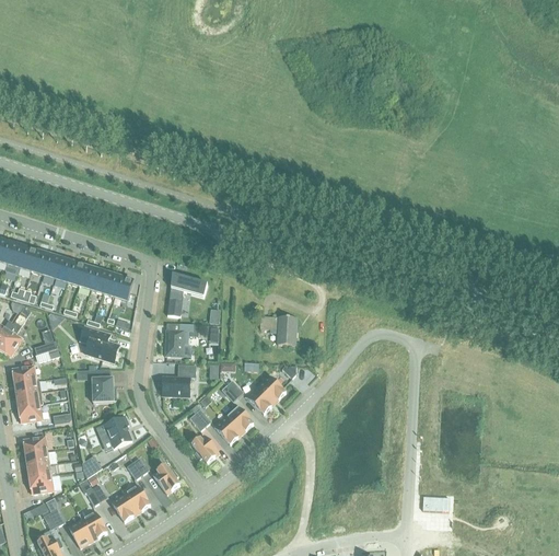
[(0,239),(0,259),(7,263),(13,243),(0,239)]
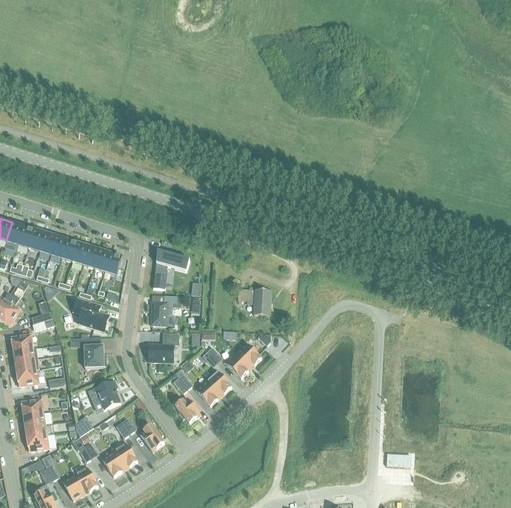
[(12,222),(6,240),(17,243),(22,225),(12,222)]
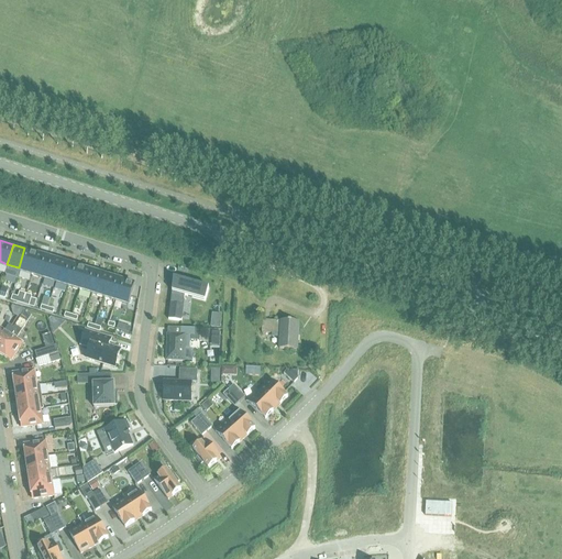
[(24,248),(19,267),(31,272),(36,251),(24,248)]
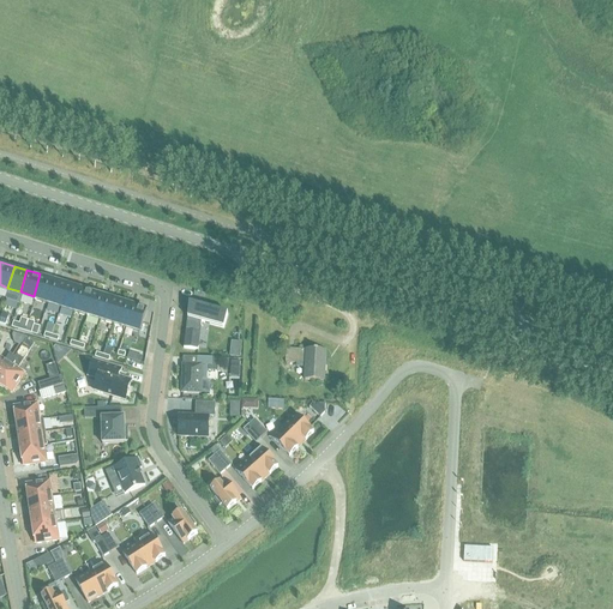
[(40,273),(34,296),(47,300),(53,278),(40,273)]
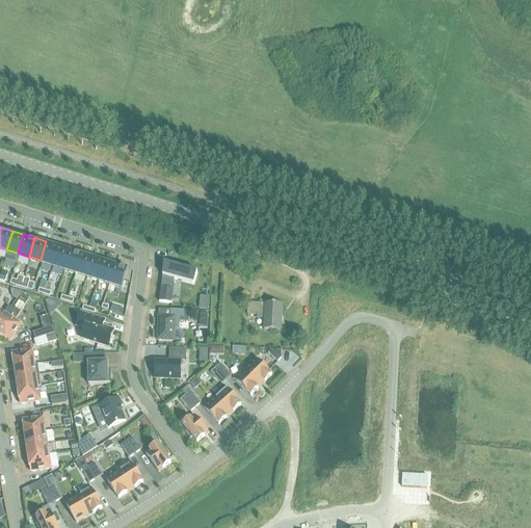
[(46,241),(41,260),(51,264),(57,244),(46,241)]
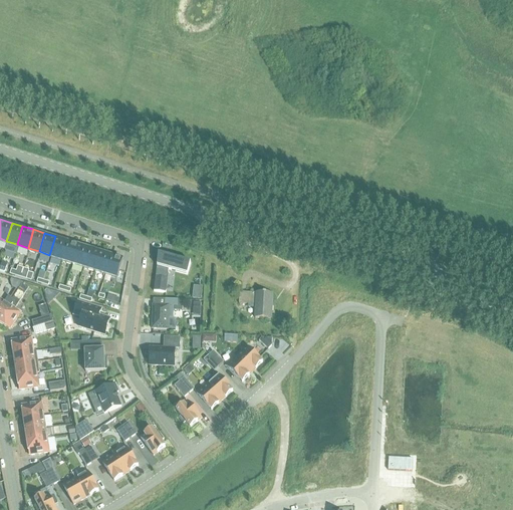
[(55,236),(49,255),(60,258),(66,240),(55,236)]
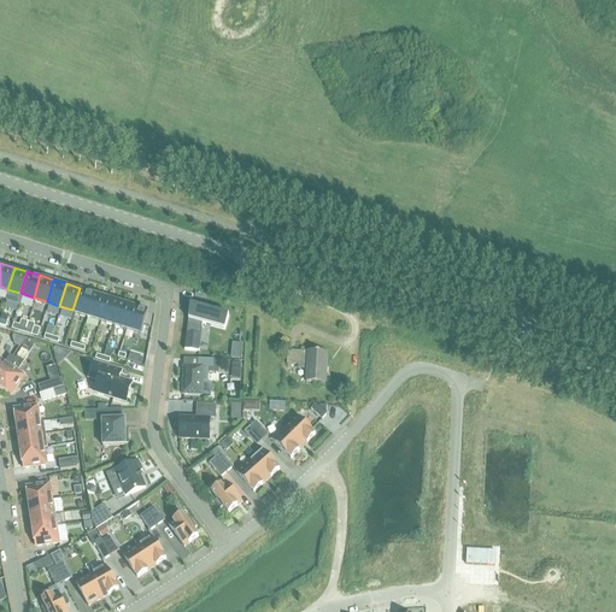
[(80,288),(72,310),(86,313),(93,292),(80,288)]
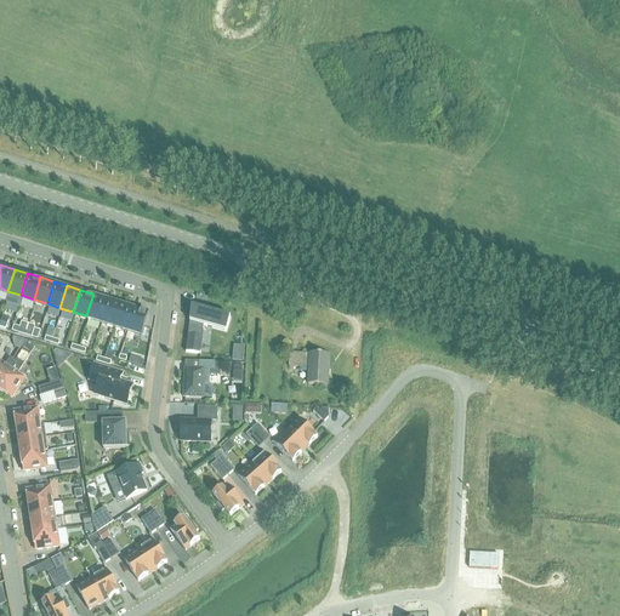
[(94,294),(86,315),(100,320),(107,297),(94,294)]
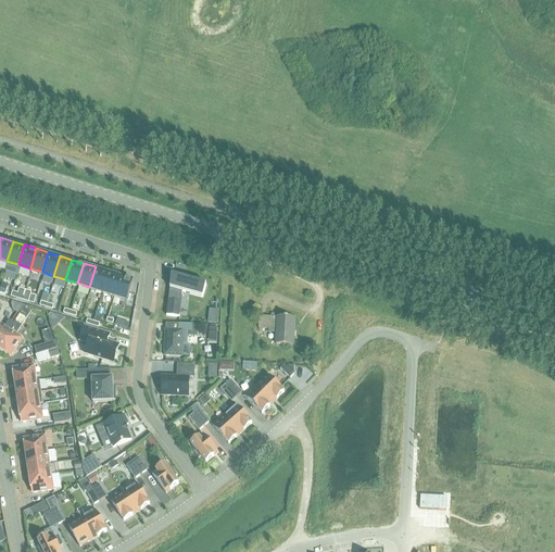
[(96,266),(89,287),(101,290),(108,271),(96,266)]
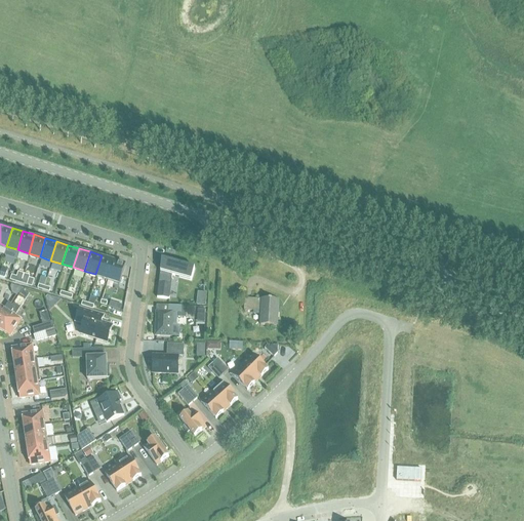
[(102,255),(95,274),(107,277),(113,258),(102,255)]
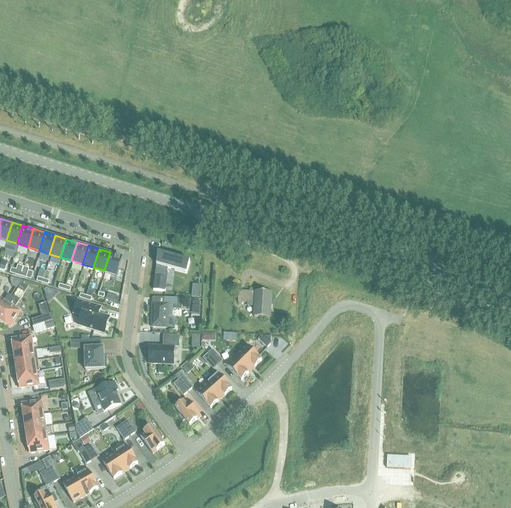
[(189,258),(157,250),(152,287),(164,288),(167,265),(185,270),(189,258)]
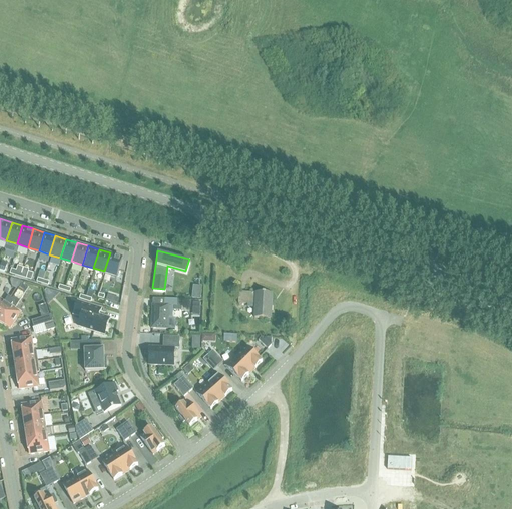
[(110,252),(104,271),(115,275),(121,257),(110,252)]
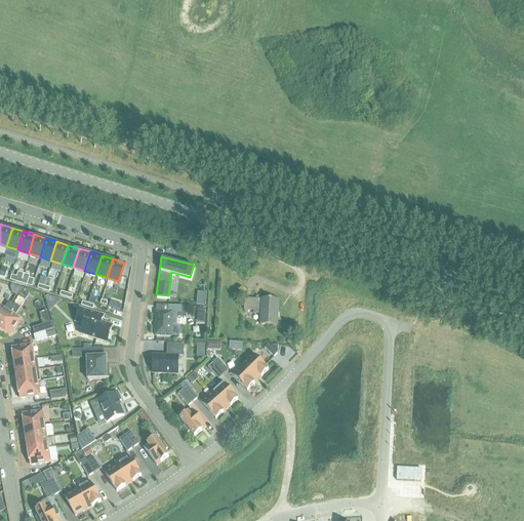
[(16,270),(14,278),(21,280),(23,272),(16,270)]
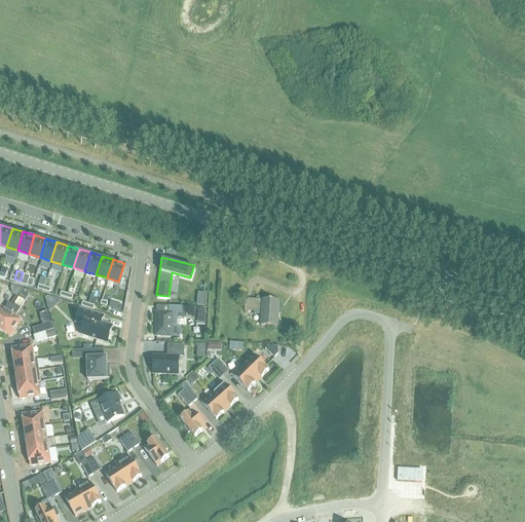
[(23,272),(21,281),(26,283),(29,274),(23,272)]
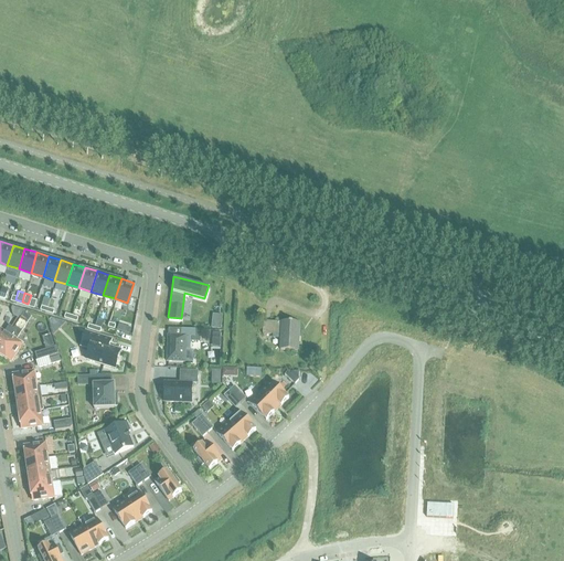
[(13,326),(0,345),(0,352),(10,359),(22,340),(16,337),(27,319),(30,314),(23,309),(20,315),(13,326)]
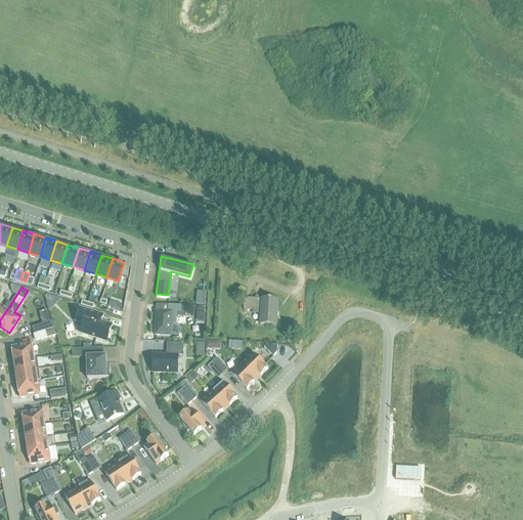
[(208,300),(209,287),(199,287),(199,300),(208,300)]
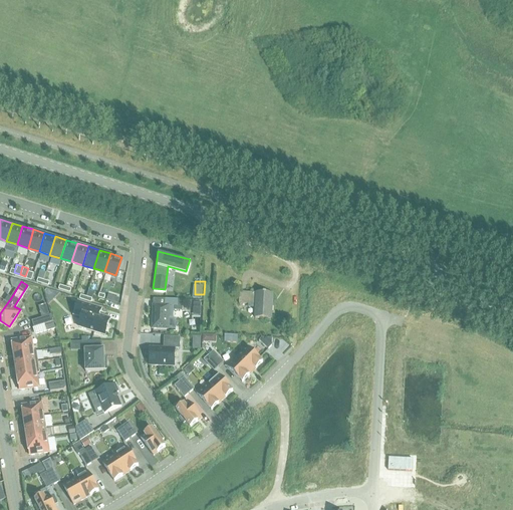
[(254,314),(270,315),(271,291),(239,289),(238,300),(255,301),(254,314)]
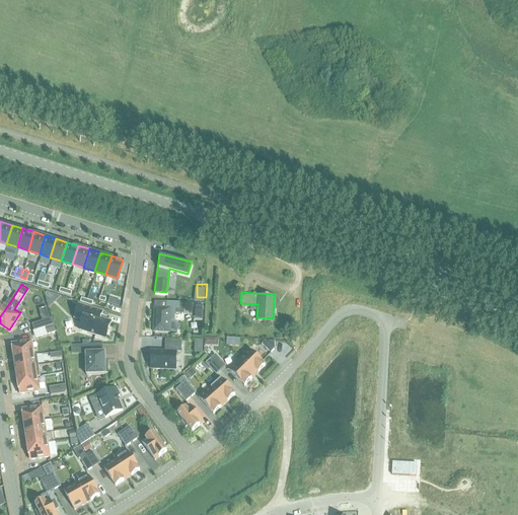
[(0,316),(12,299),(7,296),(4,302),(0,299),(0,316)]
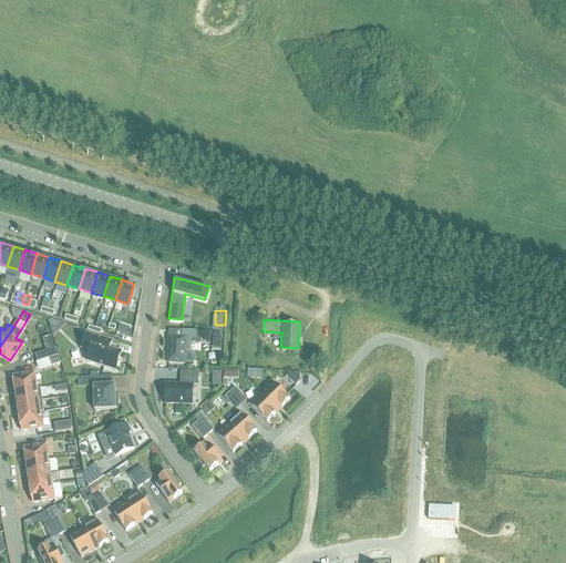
[(167,333),(166,359),(185,360),(185,348),(189,348),(191,339),(199,339),(201,328),(195,327),(181,327),(181,334),(167,333)]
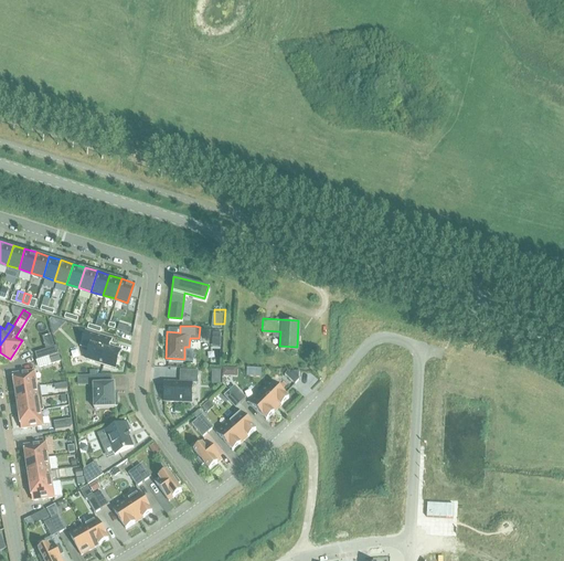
[(214,326),(214,343),(224,343),(223,326),(214,326)]
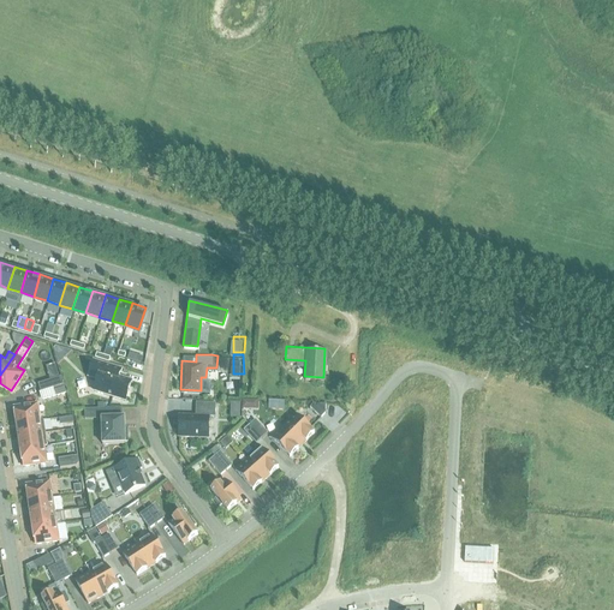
[(124,398),(131,377),(118,374),(117,370),(118,366),(120,366),(93,357),(88,372),(97,376),(94,388),(124,398)]
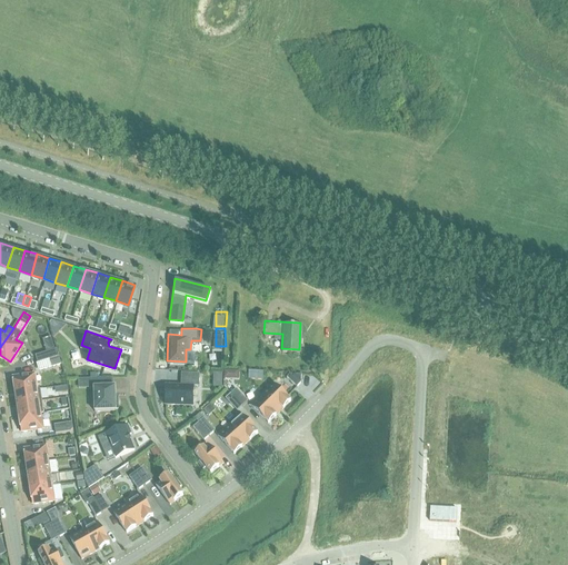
[(35,353),(37,359),(58,353),(56,346),(35,353)]
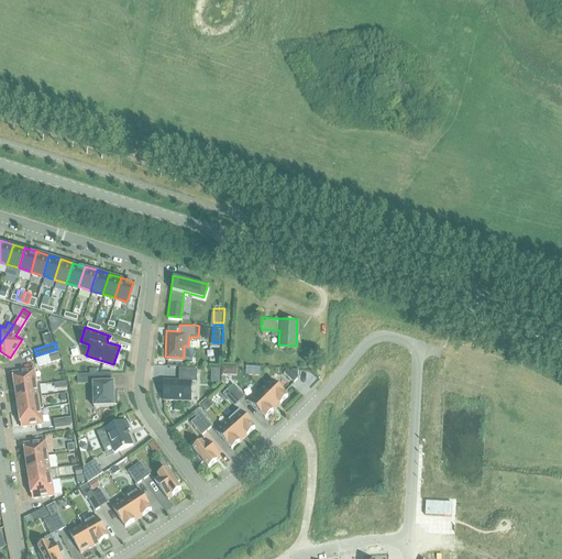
[(180,375),(199,376),(199,364),(182,363),(180,375)]
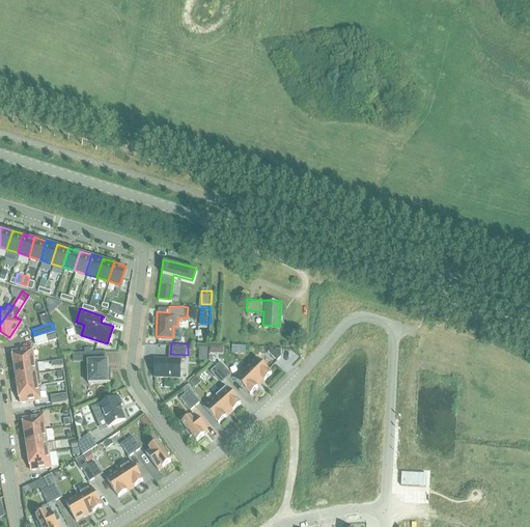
[(210,356),(211,344),(201,343),(200,356),(210,356)]
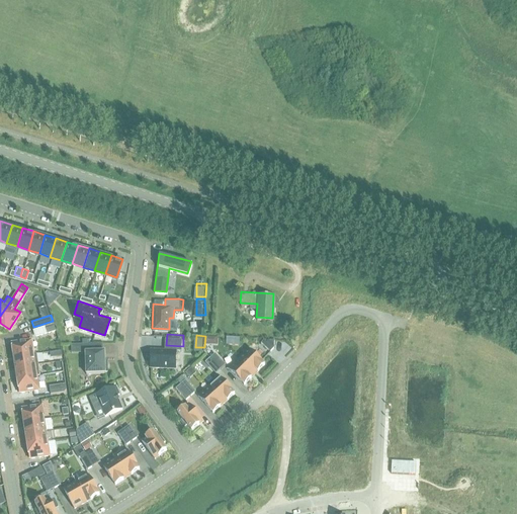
[(33,351),(30,337),(11,340),(13,354),(33,351)]
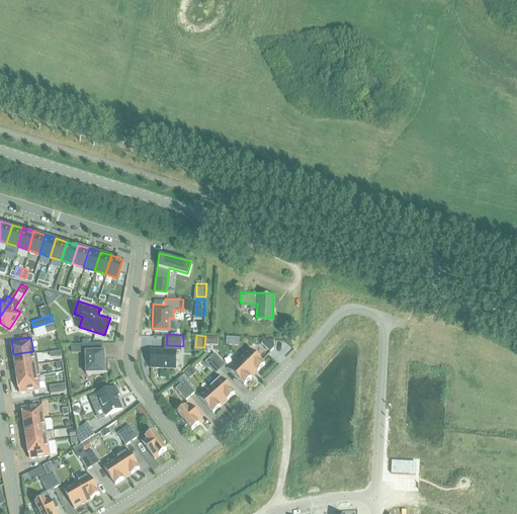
[(273,343),(273,338),(263,337),(260,340),(268,348),(268,349),(269,349),(274,344),(273,343)]
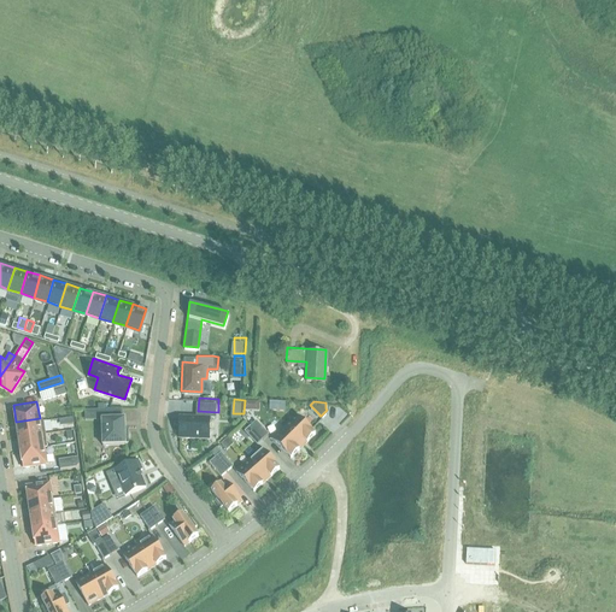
[(101,405),(88,404),(87,413),(101,415),(101,405)]
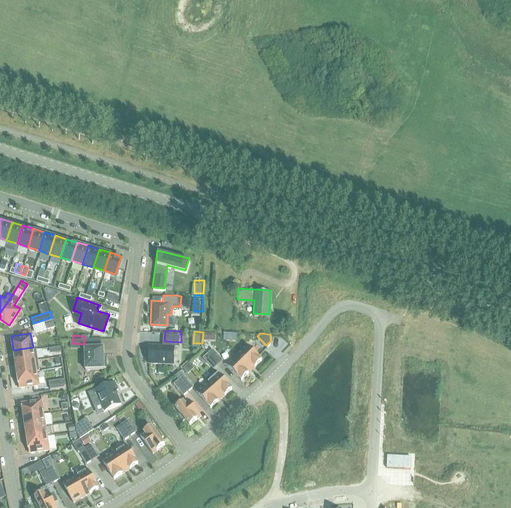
[(245,342),(235,352),(249,365),(250,367),(253,364),(260,357),(245,342)]
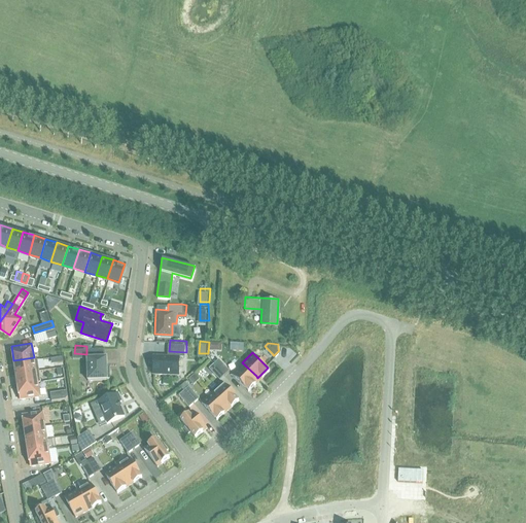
[(178,354),(152,353),(152,372),(177,373),(178,354)]
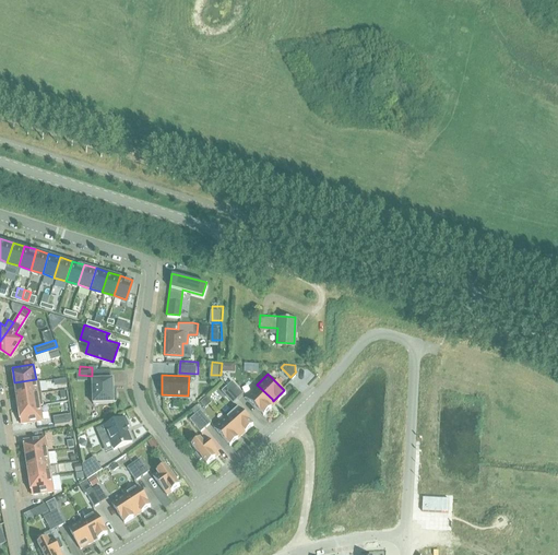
[(113,377),(92,377),(92,401),(113,400),(113,399),(115,399),(115,389),(113,389),(113,377)]
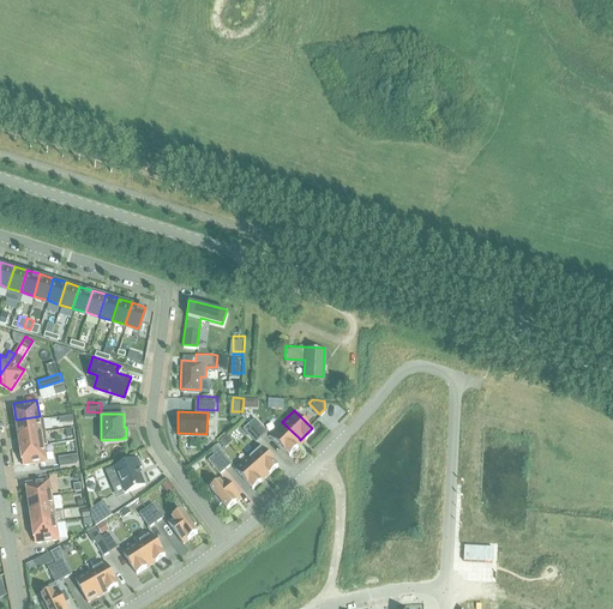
[(16,420),(18,433),(44,428),(42,415),(40,416),(16,420)]
